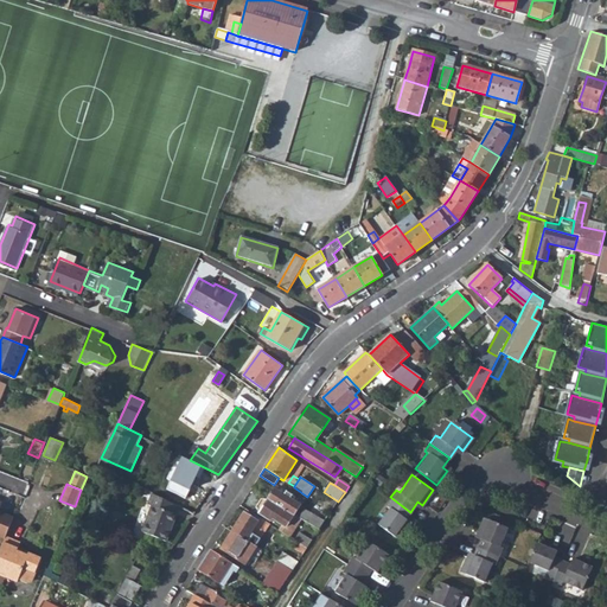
[(268,498),(267,499),(294,516),(294,515),(300,505),(293,500),(294,497),(287,492),(285,496),(274,489),(268,498)]
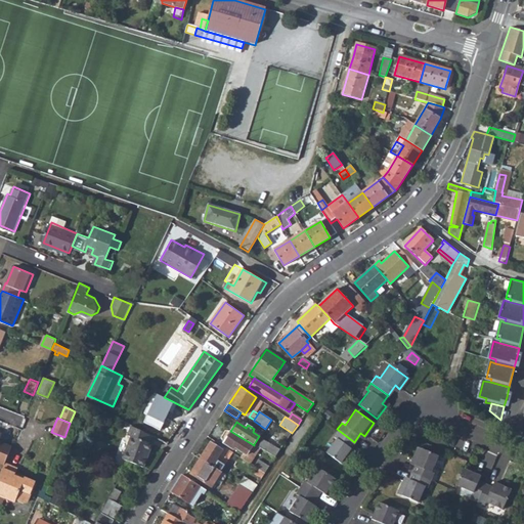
[(131,437),(123,457),(142,467),(151,444),(147,442),(150,435),(132,426),(128,436),(131,437)]
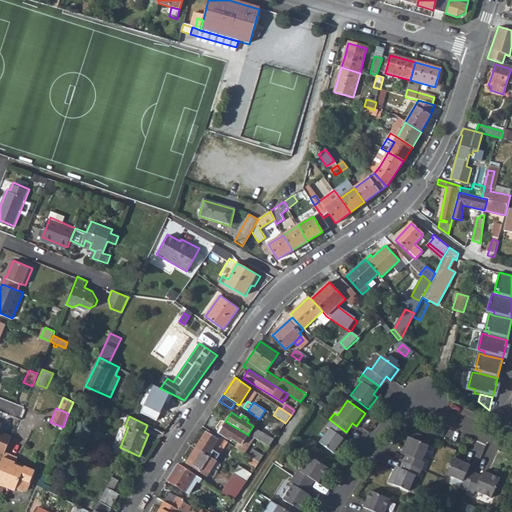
[(327,428),(317,441),(335,454),(343,442),(339,440),(346,432),(329,419),(324,426),(327,428)]
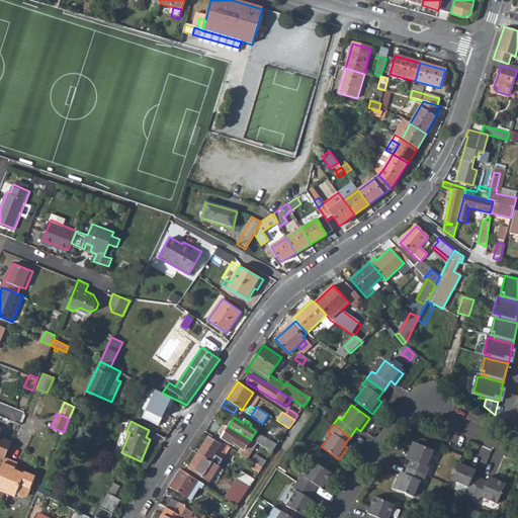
[(224,426),(220,433),(221,436),(221,437),(231,444),(233,442),(242,448),(244,450),(251,440),(228,426),(224,426)]
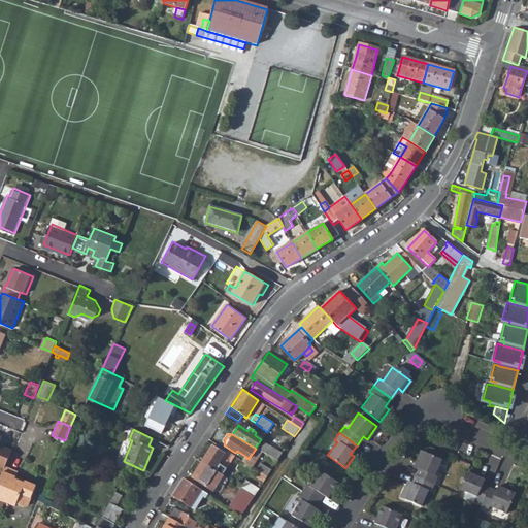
[(265,442),(260,451),(261,451),(277,461),(282,454),(265,442)]
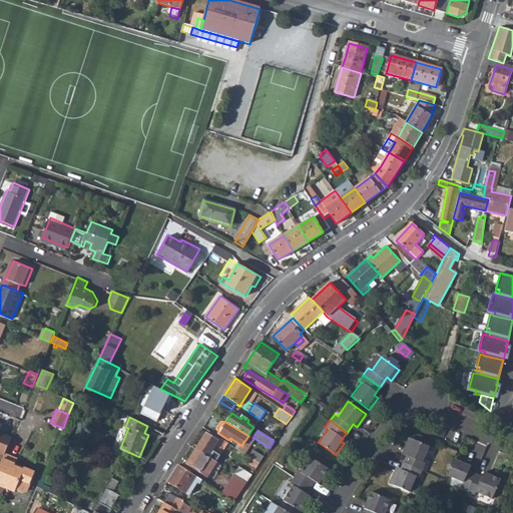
[(206,434),(196,449),(215,461),(227,442),(220,438),(217,442),(212,438),(206,434)]
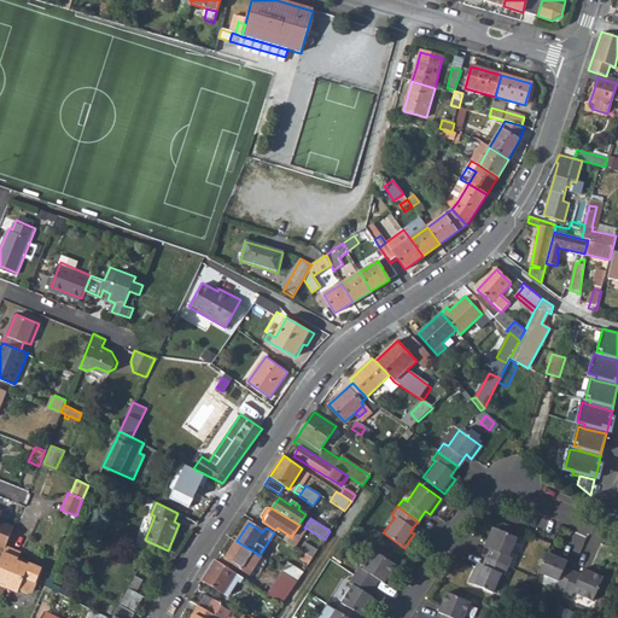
[(289,535),(285,540),(296,546),(299,538),(298,538),(305,528),(304,528),(299,524),(299,525),(291,537),(289,535)]
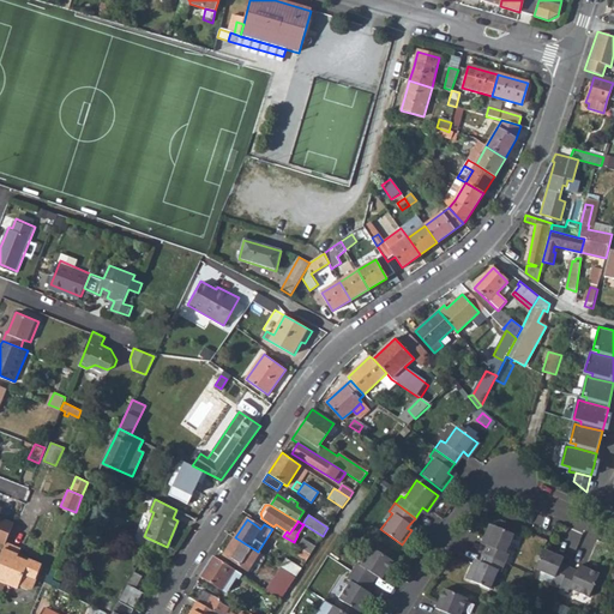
[(488,523),(482,539),(488,541),(482,554),(505,564),(510,555),(505,553),(513,535),(488,523)]
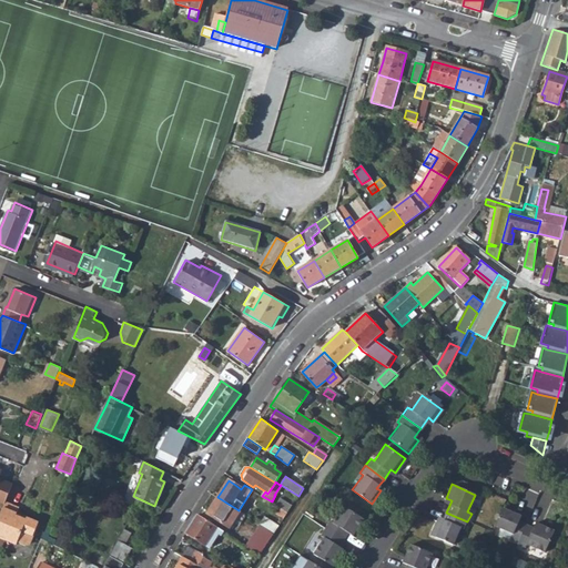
[(206,514),(230,528),(235,519),(241,524),(245,515),(239,510),(217,497),(206,514)]
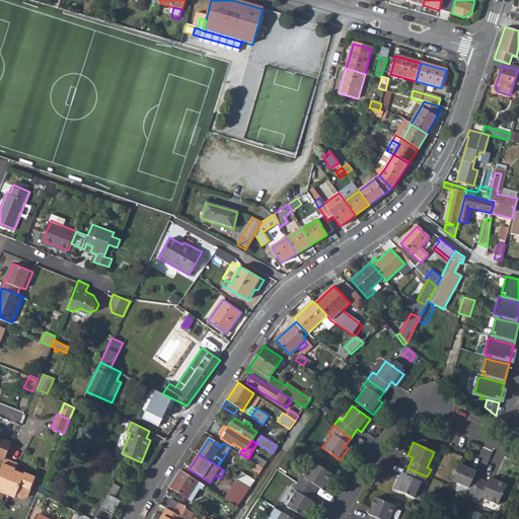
[(255,455),(252,461),(254,462),(263,467),(267,462),(255,455)]
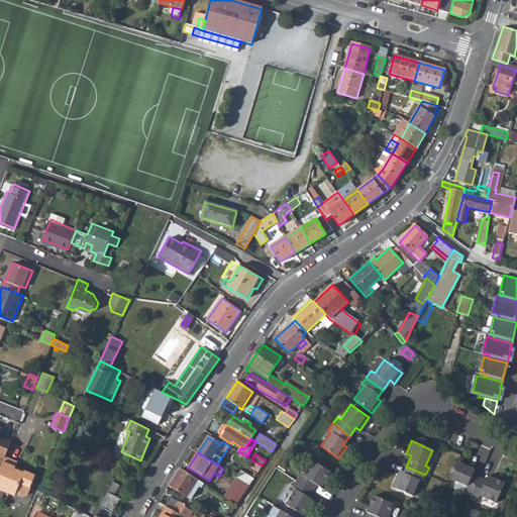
[(5,456),(0,469),(0,486),(6,489),(5,490),(16,495),(17,493),(23,496),(28,495),(36,476),(25,471),(24,473),(15,469),(18,461),(5,456)]
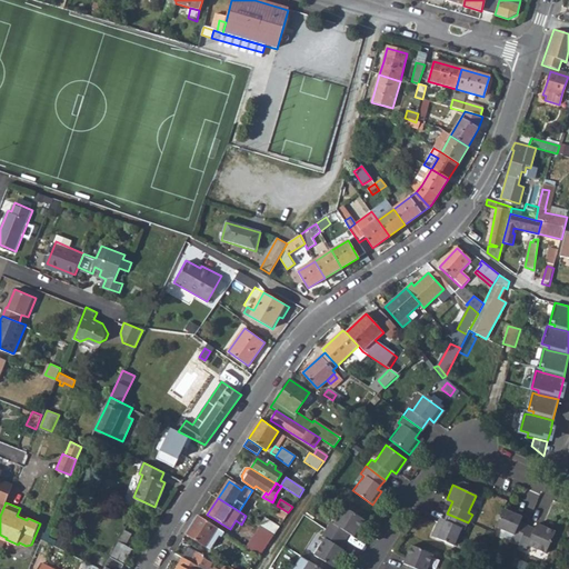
[(328,519),(322,527),(342,539),(348,530),(353,533),(362,519),(341,505),(331,521),(328,519)]
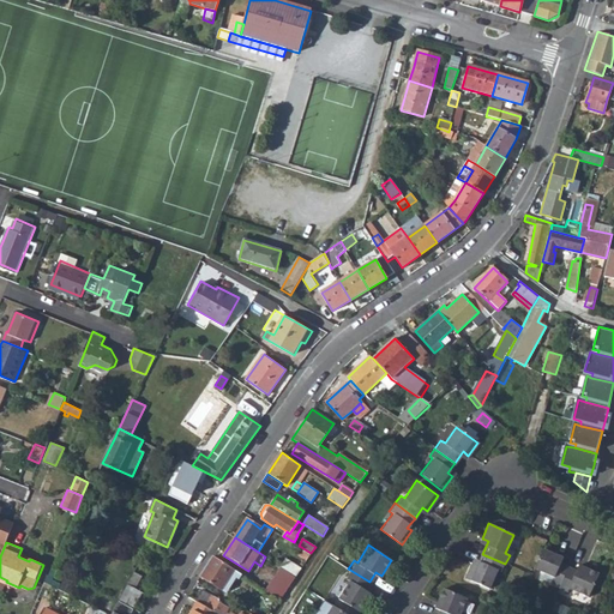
[(301,547),(298,554),(307,560),(311,553),(301,547)]
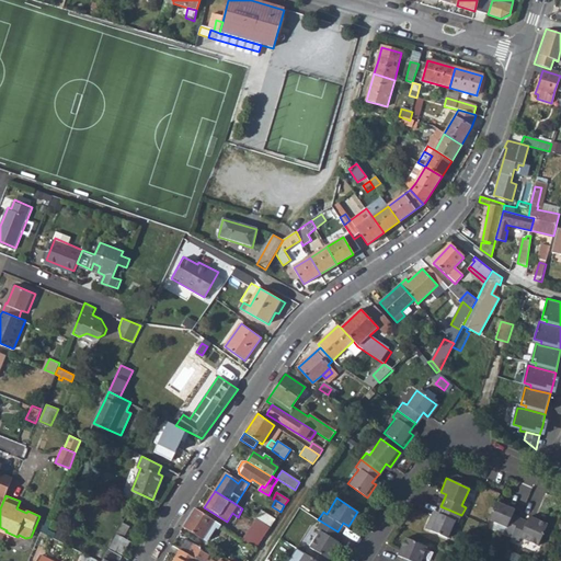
[(496,502),(489,519),(504,525),(501,530),(513,535),(519,519),(510,515),(513,508),(496,502)]
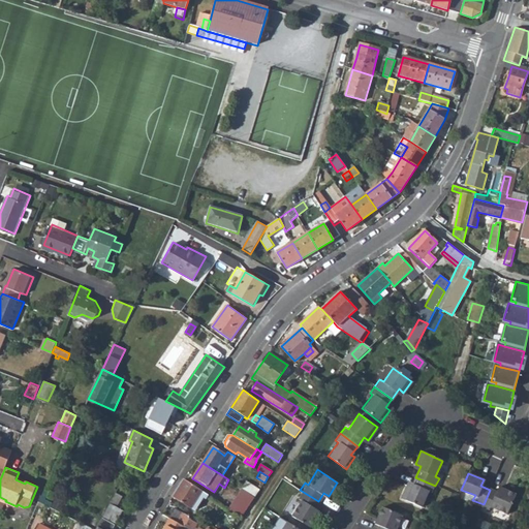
[(406,485),(400,498),(422,508),(429,492),(432,494),(435,486),(415,477),(411,488),(406,485)]
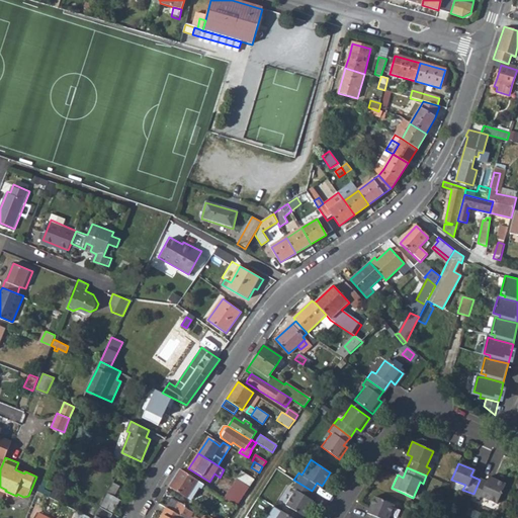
[(180,469),(170,487),(191,500),(202,483),(180,469)]
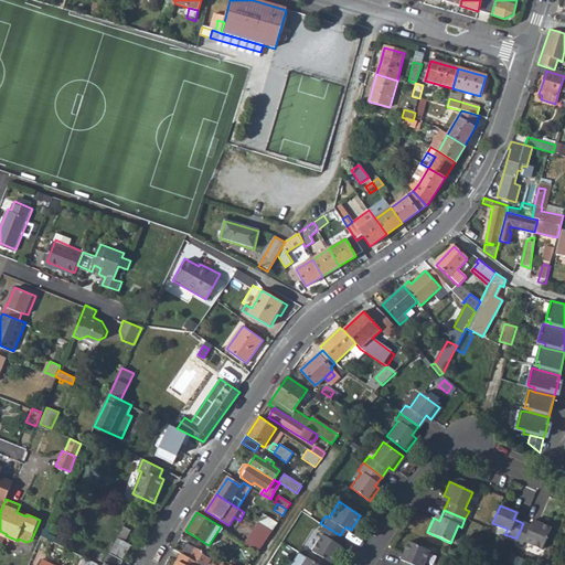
[(263,513),(258,521),(273,530),(277,523),(263,513)]
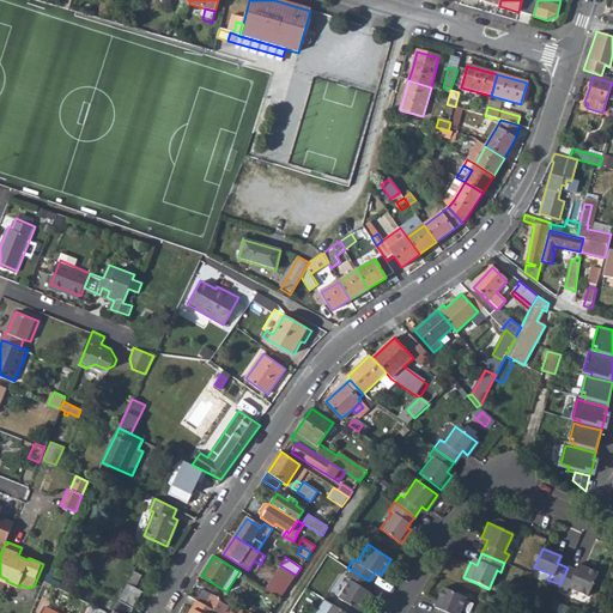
[(560,584),(559,587),(566,592),(569,587),(587,595),(598,572),(580,564),(576,571),(568,568),(560,584)]
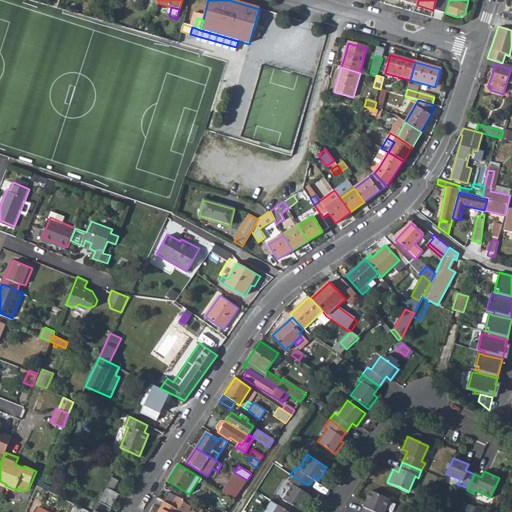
[(229,480),(241,488),(247,480),(234,472),(229,480)]
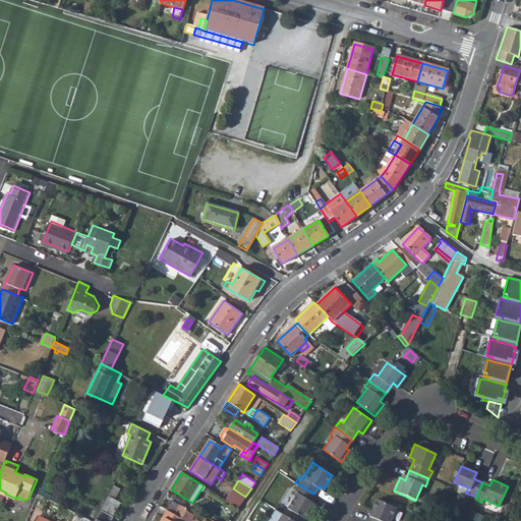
[(294,491),(285,506),(304,519),(312,507),(306,504),(313,494),(295,482),(291,489),(294,491)]
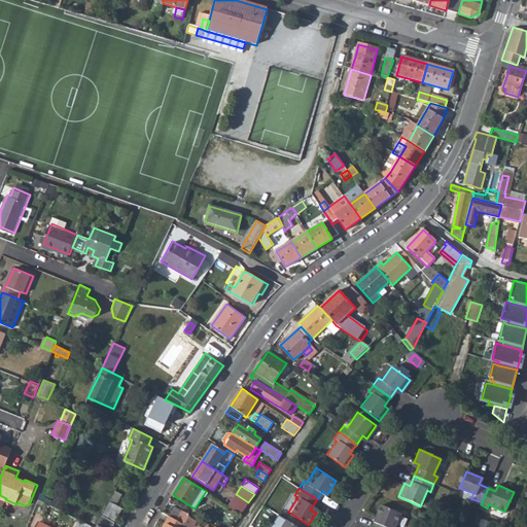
[(96,526),(111,526),(121,507),(116,504),(121,495),(115,491),(96,526)]
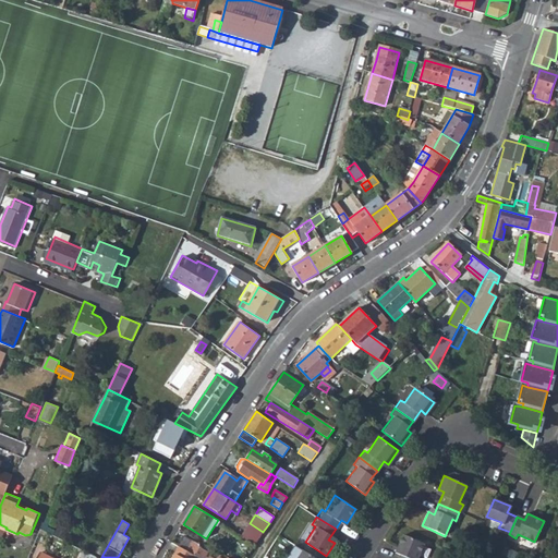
[(247,526),(242,535),(255,544),(262,535),(247,526)]
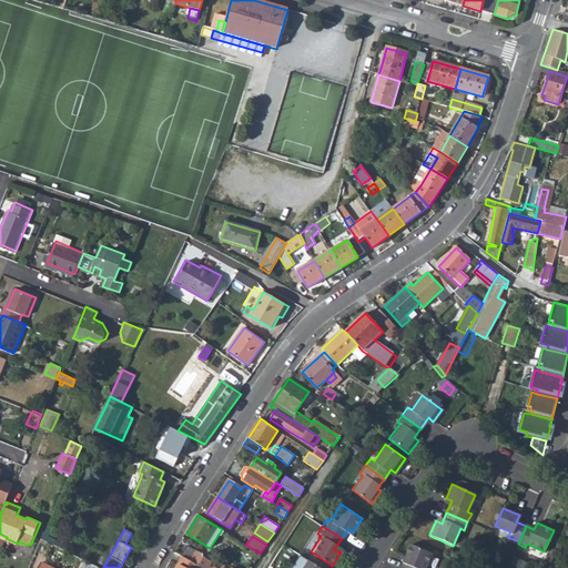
[(411,545),(402,563),(408,565),(406,567),(426,567),(433,555),(411,545)]
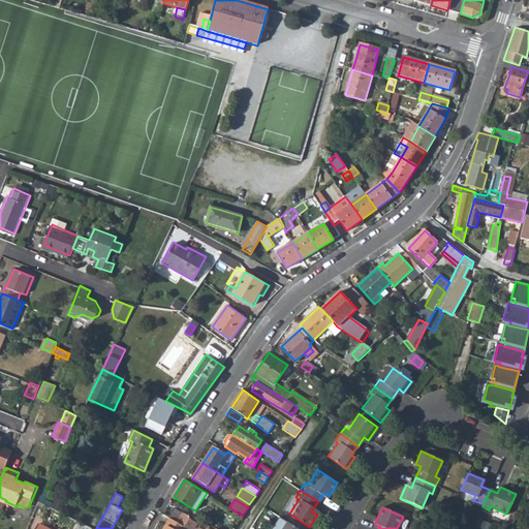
[(178,509),(173,520),(187,528),(189,528),(192,528),(196,523),(189,519),(190,517),(178,509)]
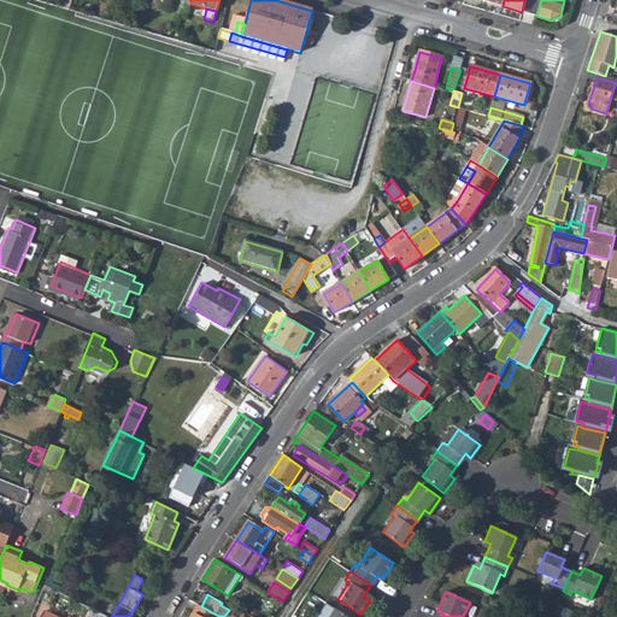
[(216,616),(218,616),(201,606),(198,604),(193,612),(195,613),(193,616),(216,616)]
